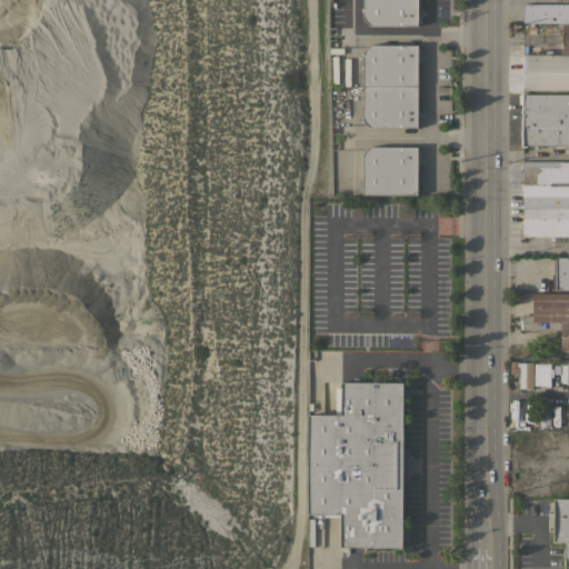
[(417,0),(417,26),(370,26),(362,18),(362,0),(417,0)]
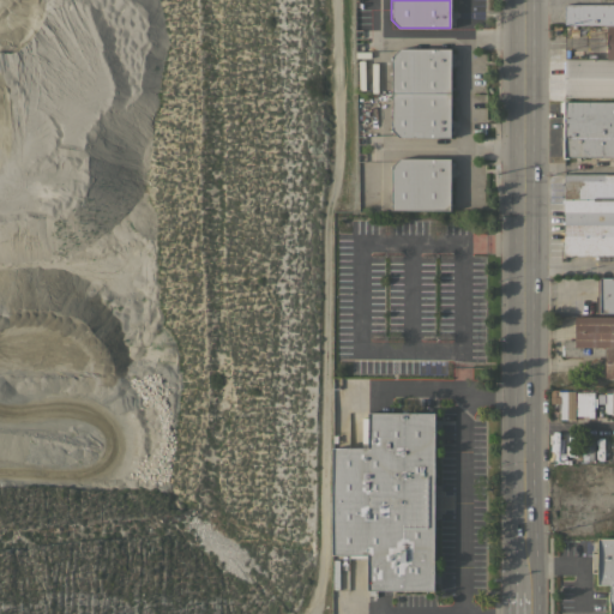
[(613,4),(613,24),(564,24),(564,4),(613,4)]
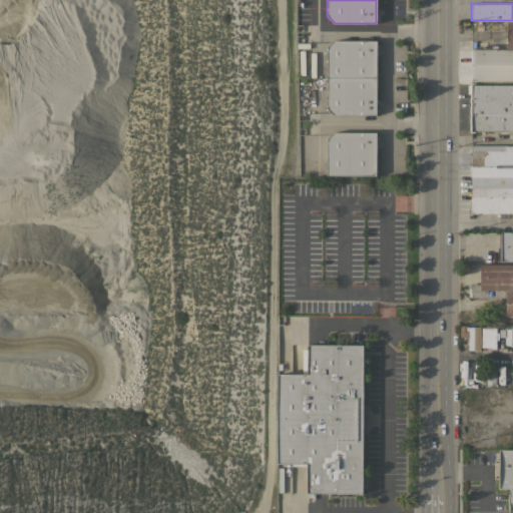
[(512,80),(471,80),(471,49),(506,49),(506,21),(512,21),(512,80)]
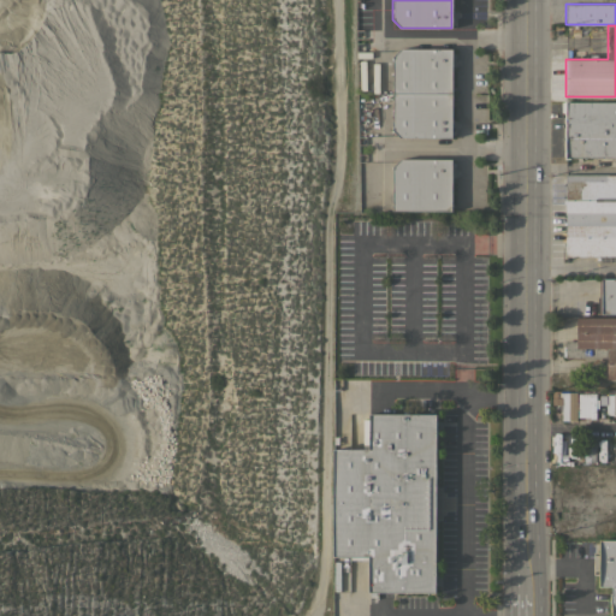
[(392,98),(392,55),(400,48),(451,48),(451,99),(392,98)]
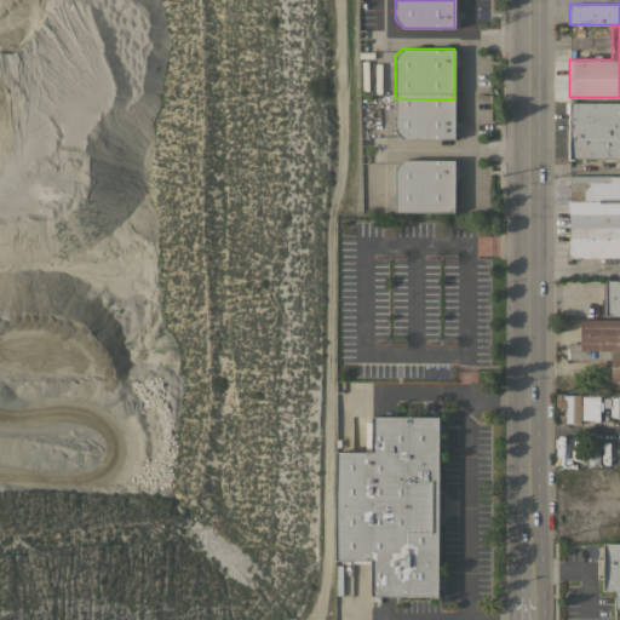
[(454,138),(402,138),(395,131),(395,98),(454,99),(454,138)]
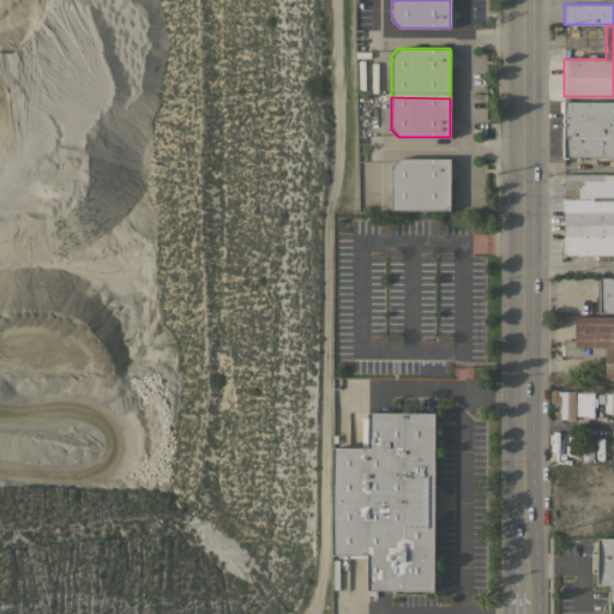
[(563,112),(559,112),(559,101),(563,101),(563,100),(566,100),(566,101),(613,101),(613,157),(567,157),(567,158),(563,158),(563,112)]
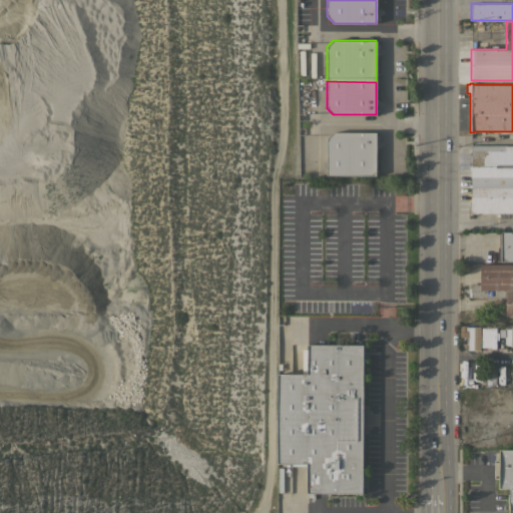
[(376,132),(376,175),(327,175),(327,138),(333,132),(376,132)]
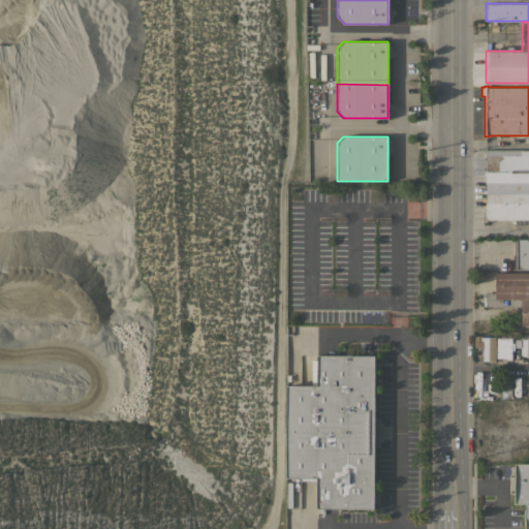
[(528,149),(528,219),(486,219),(486,149),(528,149)]
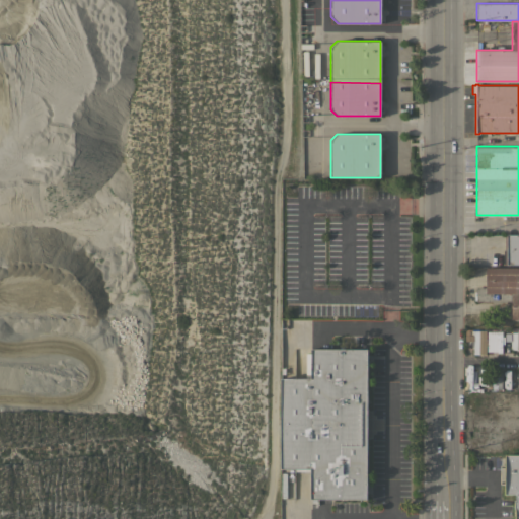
[(518,265),(506,265),(506,258),(503,258),(503,250),(506,250),(506,234),(518,234),(518,265)]
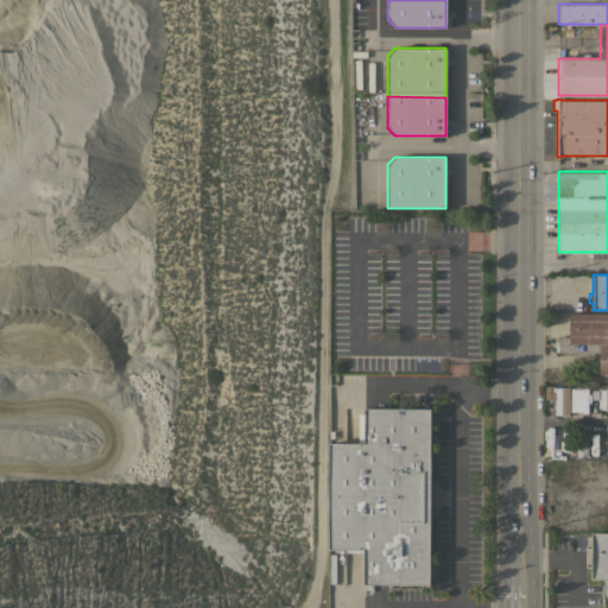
[(607,312),(607,373),(599,373),(599,353),(558,353),(558,352),(556,350),(556,337),(557,337),(558,336),(569,336),(569,312),(607,312)]
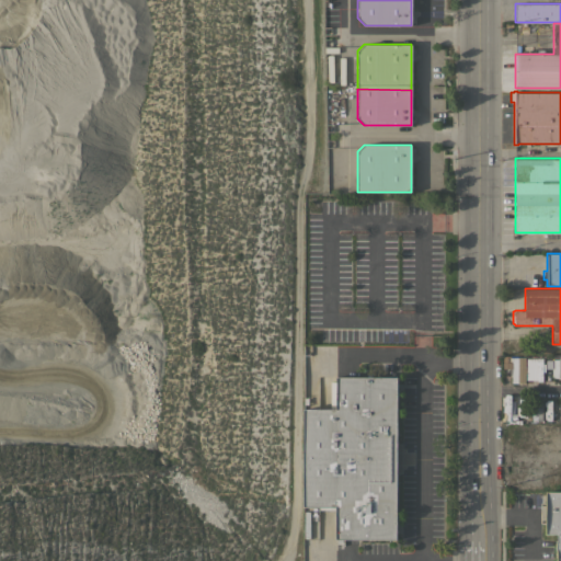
[(502,368),(502,355),(510,355),(510,356),(525,357),(524,382),(511,381),(511,368),(502,368)]
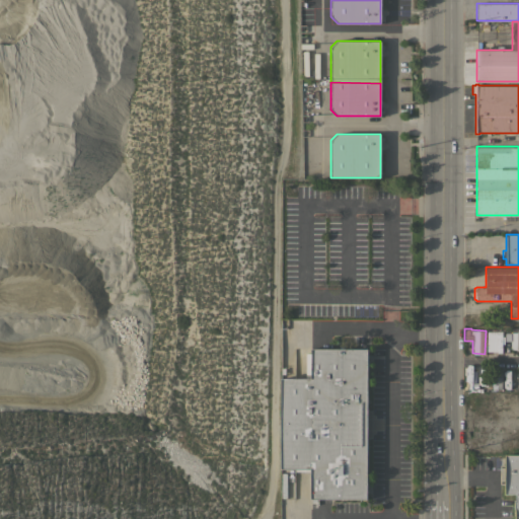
[(518,349),(510,350),(510,332),(517,331),(517,330),(518,330),(518,349)]
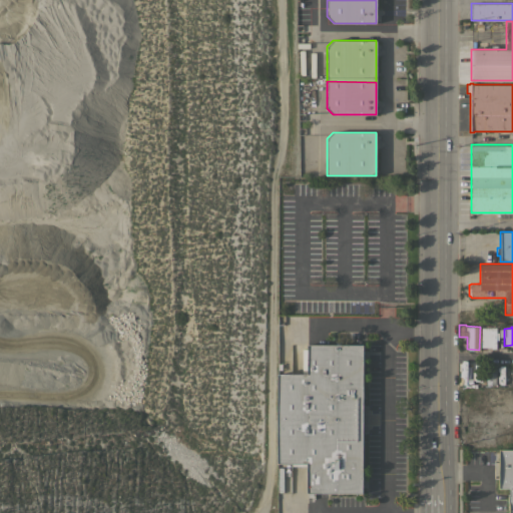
[(496,347),(491,347),(491,346),(487,346),(487,328),(492,328),(492,330),(496,330),(496,347)]
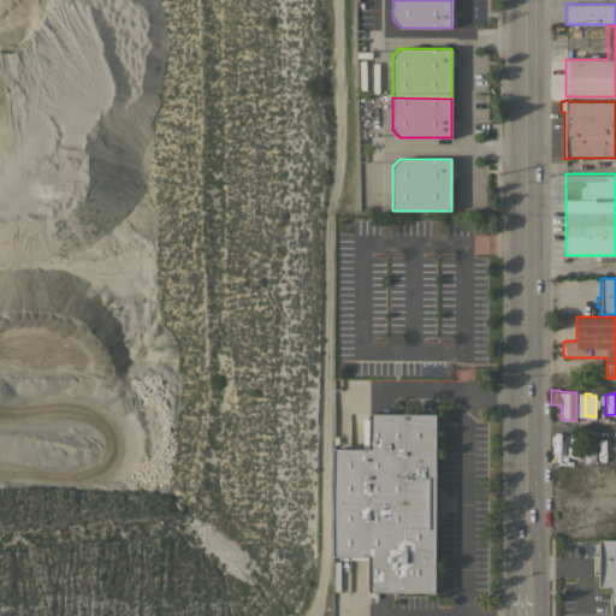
[(434,592),(368,592),(368,556),(333,556),(333,449),(368,449),(369,413),(436,413),(434,592)]
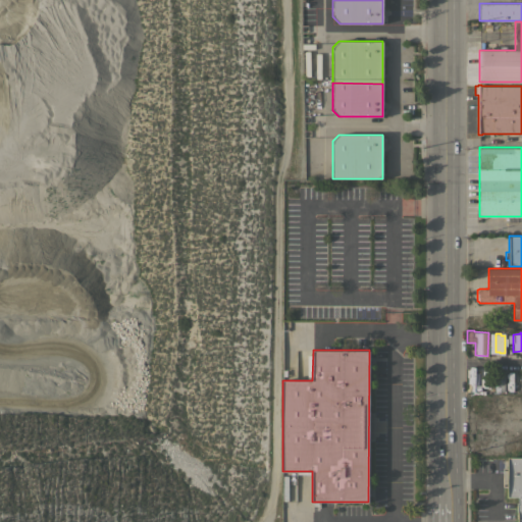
[(494,383),(493,383),(493,375),(494,375),(494,374),(496,374),(496,373),(500,373),(500,374),(504,374),(504,390),(500,390),(500,392),(494,392),(494,383)]
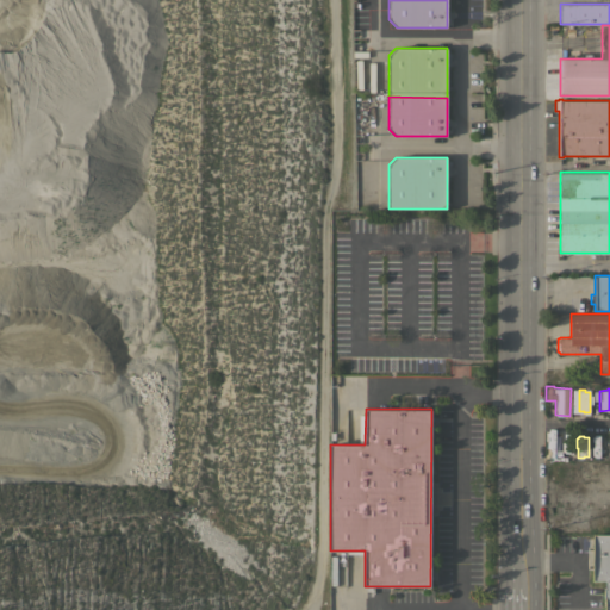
[(548,439),(561,439),(561,446),(553,446),(554,455),(548,455),(548,439)]
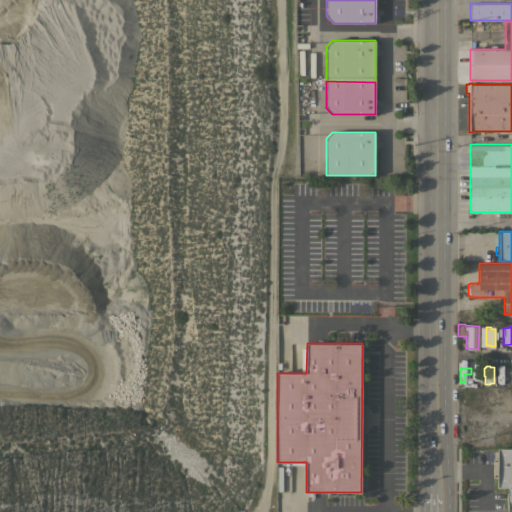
[(484,381),(478,381),(478,382),(473,382),(472,371),(483,371),(484,381)]
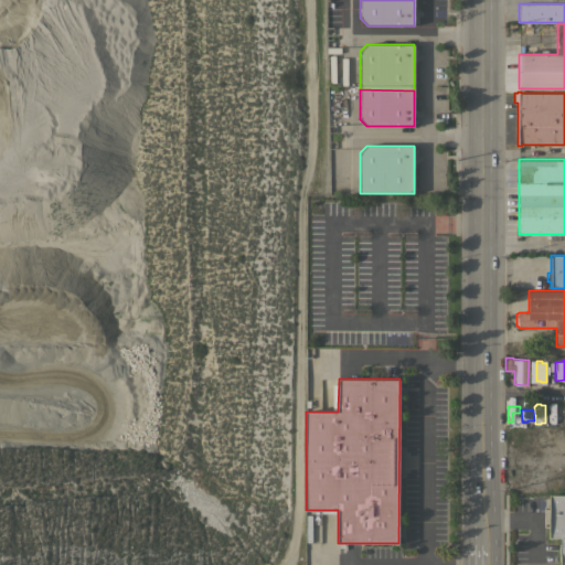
[(514,448),(514,426),(536,426),(536,448),(514,448)]
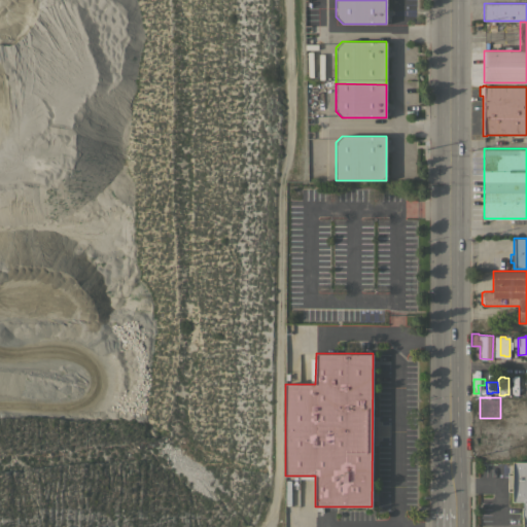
[(523,501),(512,501),(513,461),(526,461),(526,525),(523,525),(523,501)]
